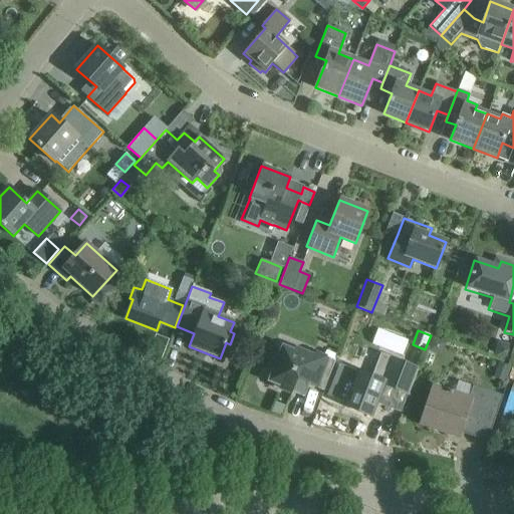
[(433,337),(429,349),(435,351),(443,347),(445,341),(433,337)]
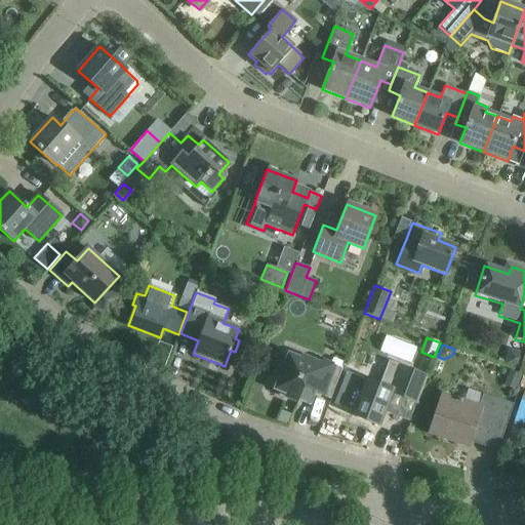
[(311,405),(315,393),(330,399),(342,368),(326,362),(324,367),(287,353),(277,378),(285,396),(311,405)]
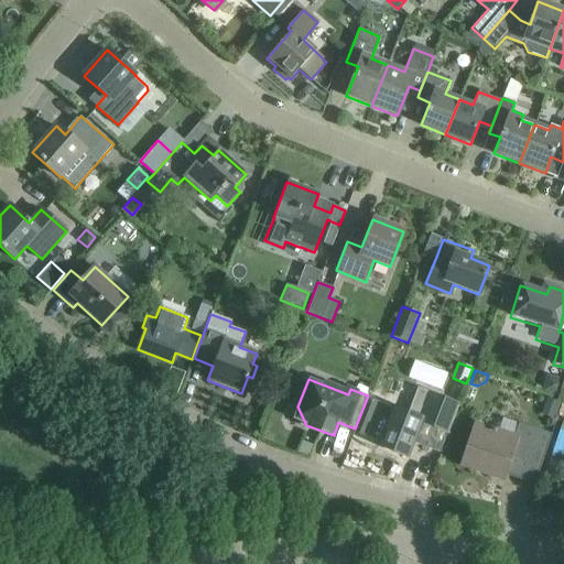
[(367,412),(358,434),(379,442),(378,446),(407,457),(412,443),(421,422),(447,432),(448,432),(458,405),(421,390),(411,415),(394,409),(392,408),(371,400),(367,412)]
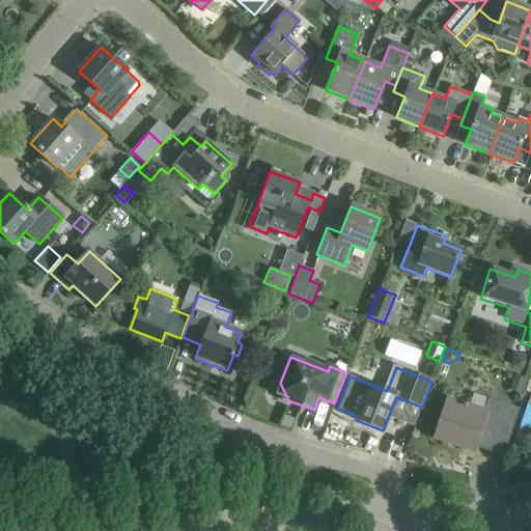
[(528,380),(515,375),(511,390),(524,394),(528,380)]
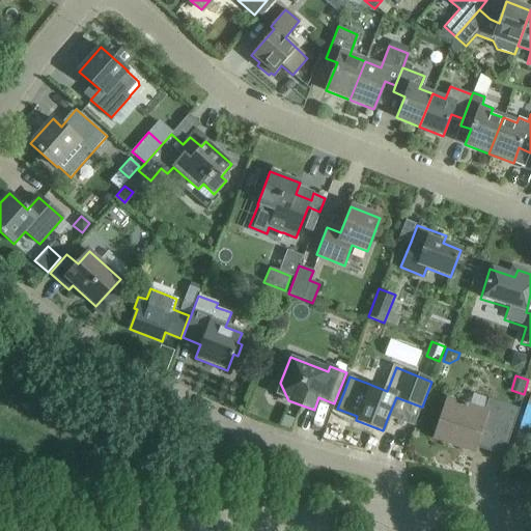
[(478,444),(504,452),(519,409),(488,398),(484,410),(446,397),(431,439),(475,453),(478,444)]
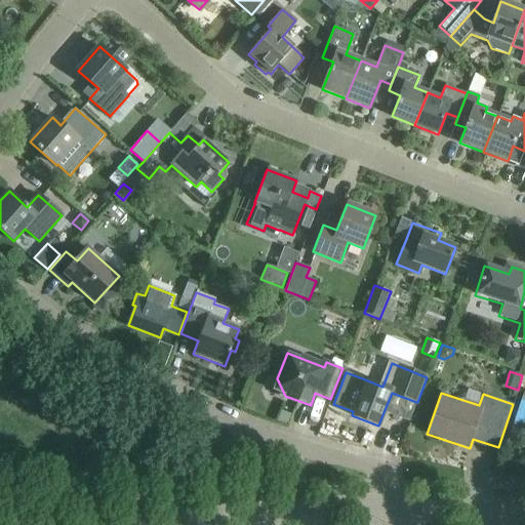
[(513,423),(522,427),(524,417),(524,400),(521,399),(513,423)]
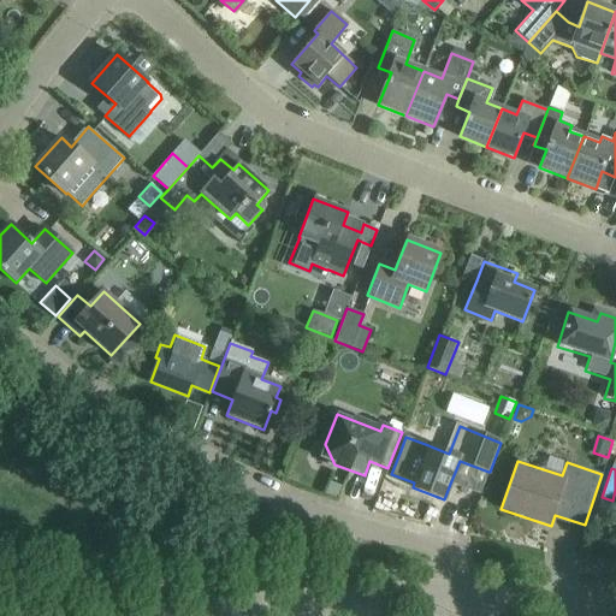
[(602,497),(592,526),(603,529),(612,501),(602,497)]
